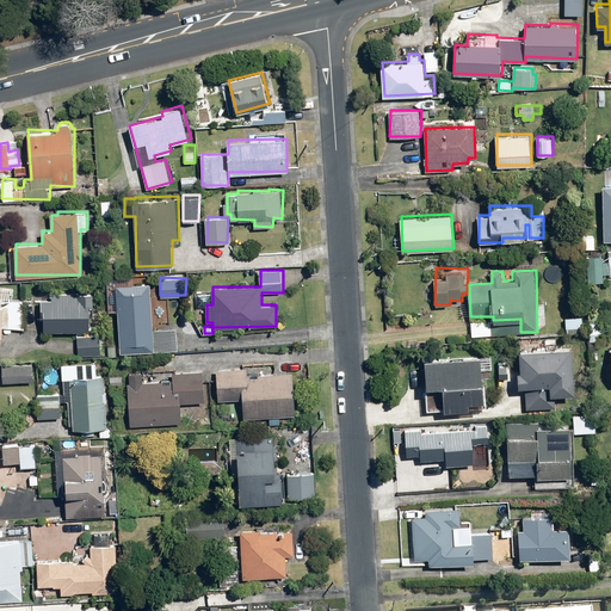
[(154,351),(154,353),(177,353),(177,329),(150,329),(150,284),(119,284),(119,351),(154,351)]
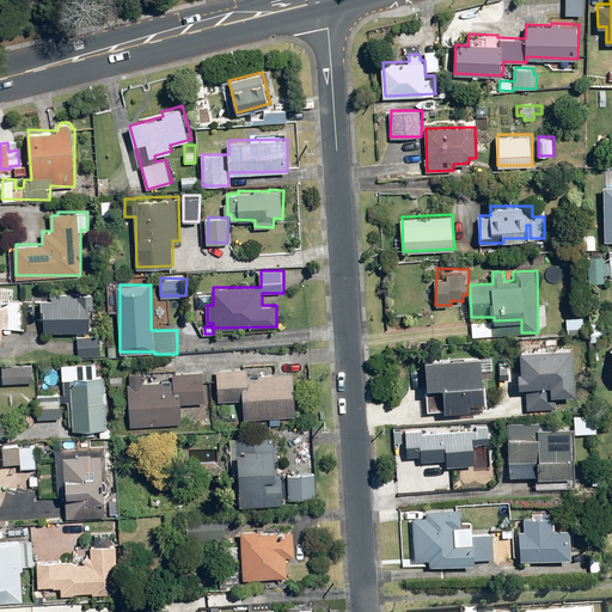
[(92,293),(53,293),(53,300),(43,300),(43,320),(46,320),(46,331),(92,331),(92,306),(95,306),(95,293),(92,293)]
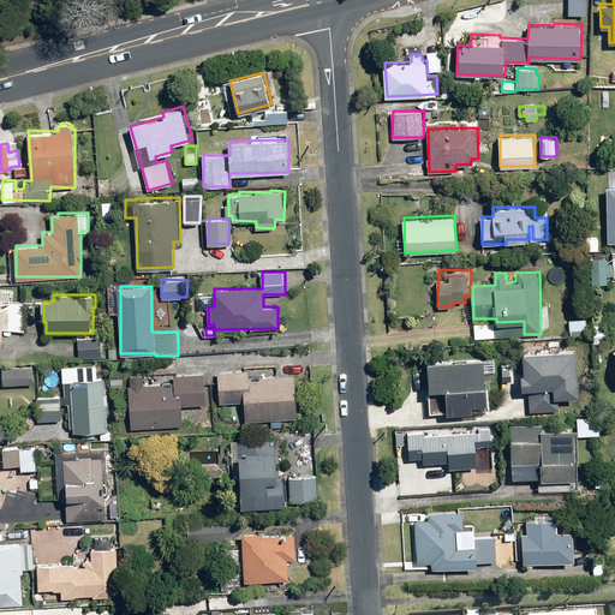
[(0,347),(3,347),(4,329),(24,332),(27,303),(6,300),(6,303),(5,308),(0,306),(1,297),(0,297),(0,347)]
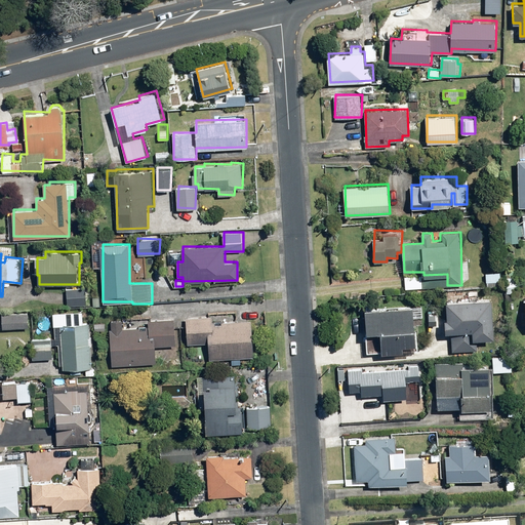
[(421,274),(406,274),(406,287),(421,288),(421,274)]
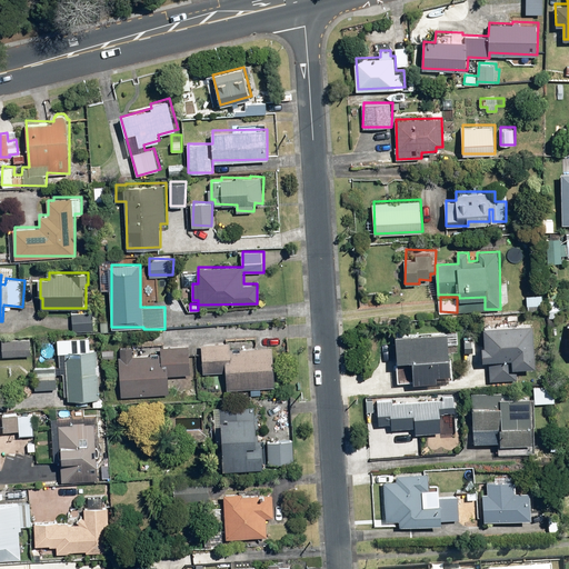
[(87,319),(87,312),(76,312),(72,311),(72,320),(73,320),(73,330),(93,330),(95,320),(87,319)]
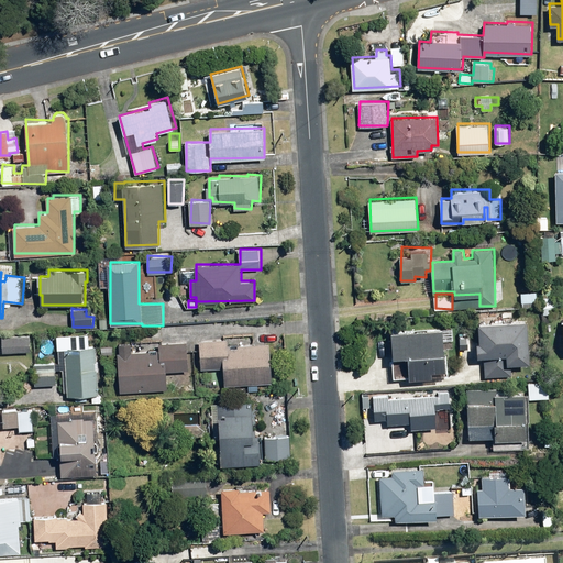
[(481,339),(478,339),(478,352),(484,352),(483,375),(506,376),(506,362),(529,362),(530,318),(481,317),(481,339)]
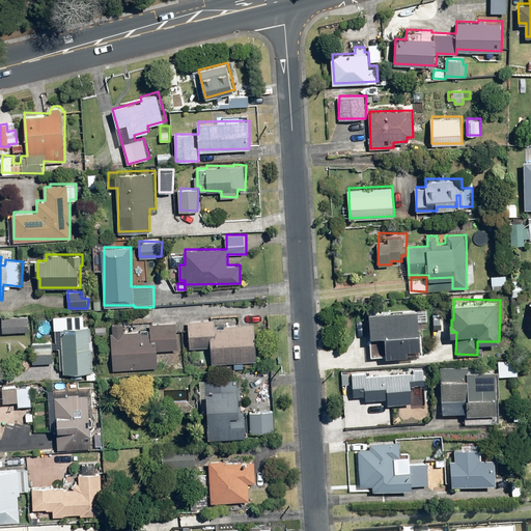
[(386,333),(387,356),(409,355),(409,346),(421,346),(419,307),(370,310),(371,334),(386,333)]
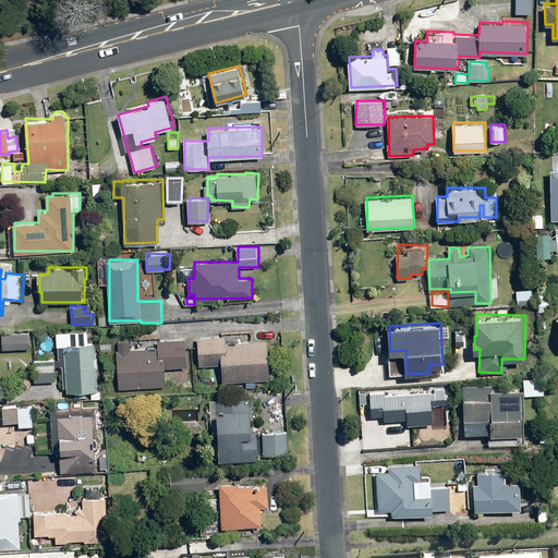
[(3,335),(2,347),(29,348),(29,335),(3,335)]
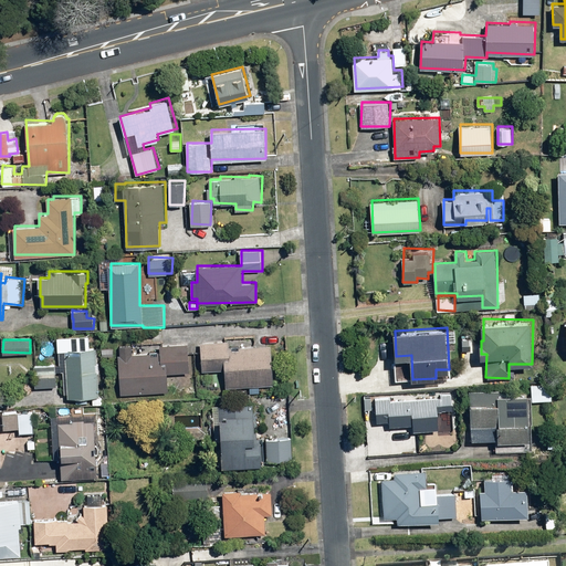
[(227,346),(227,341),(202,341),(202,370),(226,370),(226,386),(273,385),(273,345),(251,345),(251,346),(227,346)]
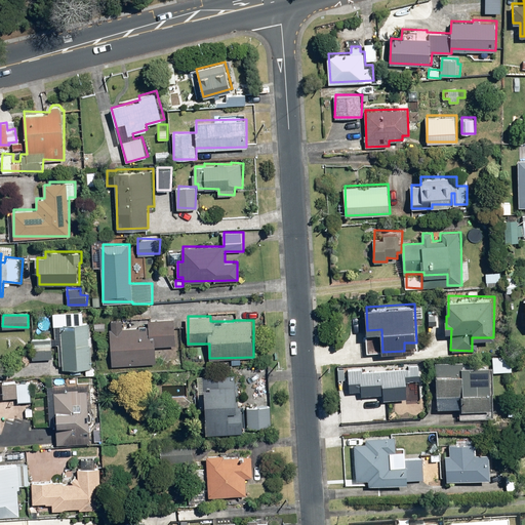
[(156,365),(156,346),(175,346),(175,319),(149,319),(149,326),(123,326),(123,320),(113,320),(112,326),(112,365),(156,365)]
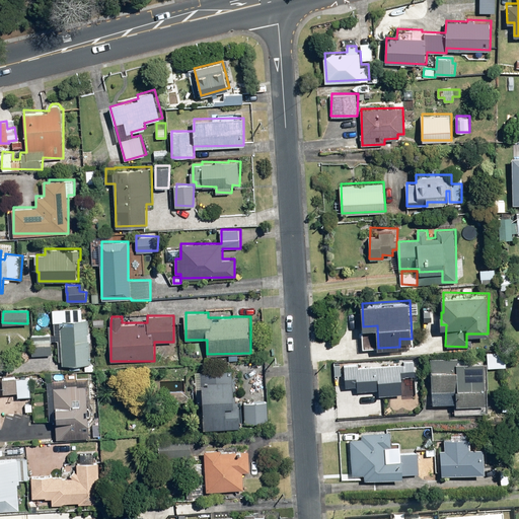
[(55,317),(55,339),(59,339),(59,360),(63,360),(63,363),(88,363),(88,317),(55,317)]
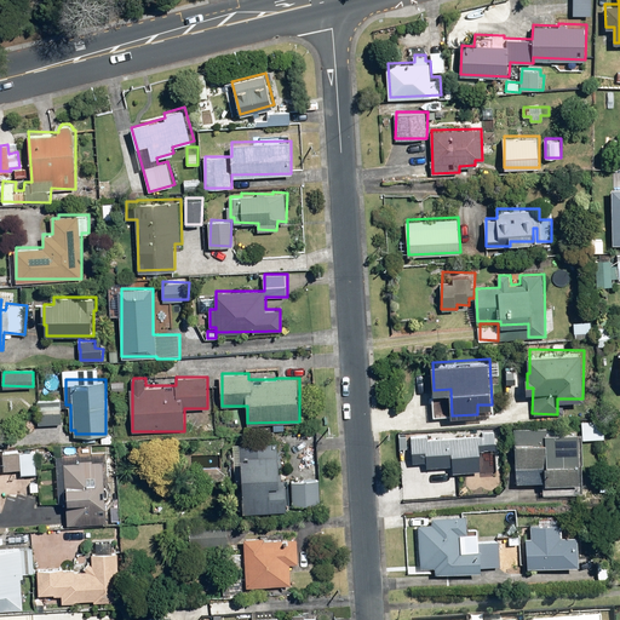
[(39,405),(38,423),(62,423),(62,405),(39,405)]
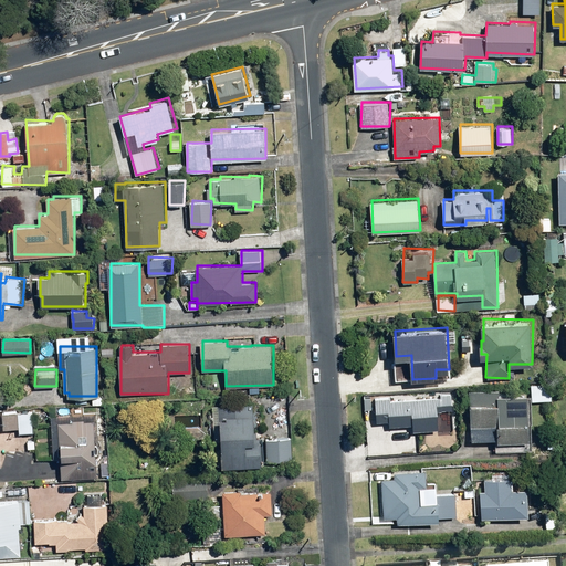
[(533,384),(532,399),(552,399),(553,384),(533,384)]
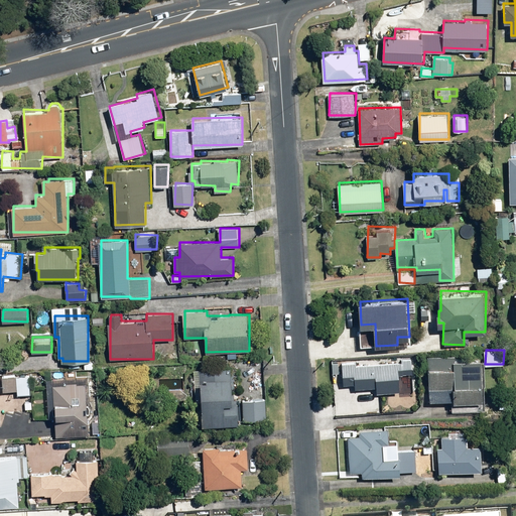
[(456,358),(456,354),(428,355),(429,398),(455,398),(455,400),(483,400),(483,357),(472,357),(472,363),(466,363),(465,357),(456,358)]
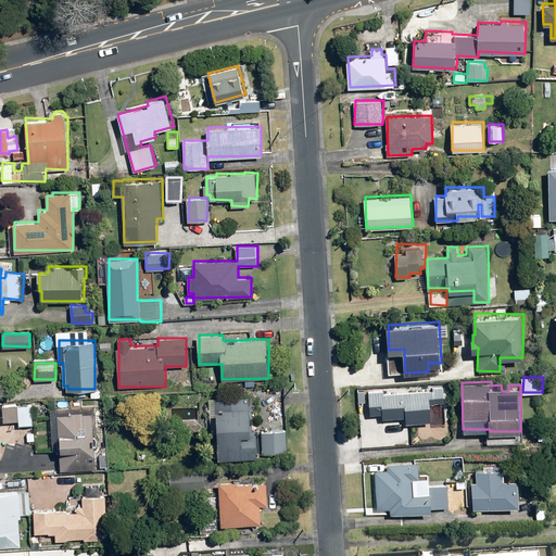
[(383,391),(383,388),(368,389),(369,413),(382,412),(382,417),(406,416),(406,422),(431,421),(430,403),(445,402),(444,386),(433,387),(433,390),(383,391)]
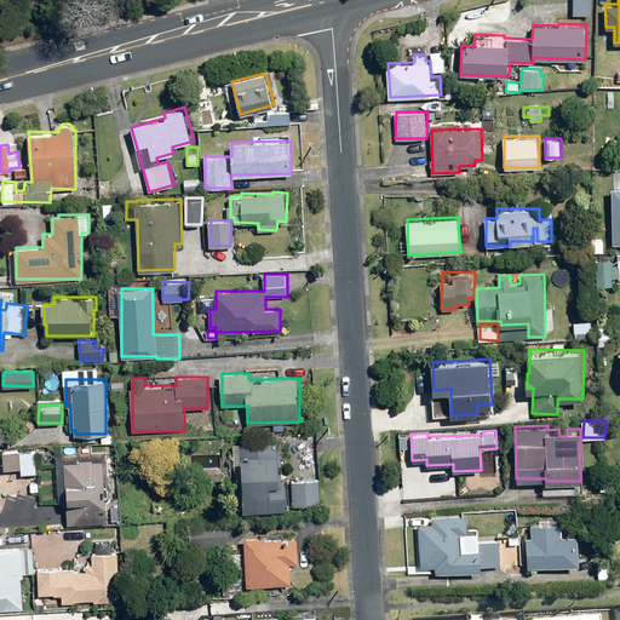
[(290,443),(241,442),(241,474),(244,474),(244,509),(287,510),(287,504),(319,504),(320,480),(290,478),(290,443)]
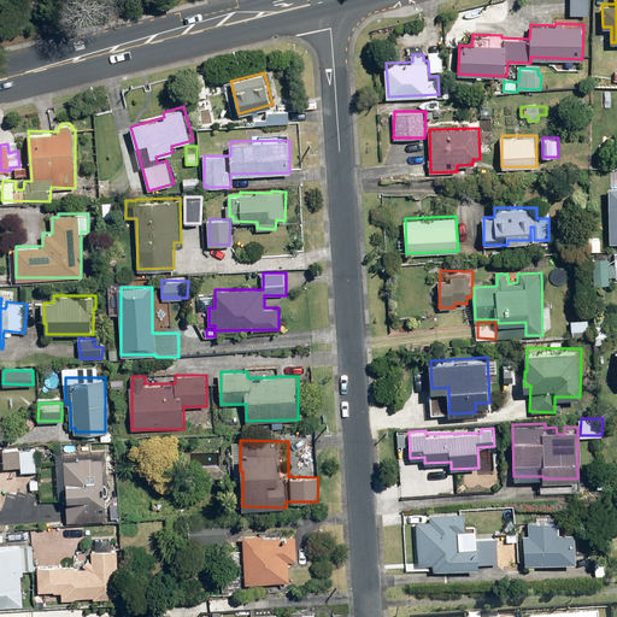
[(21,466),(21,471),(36,471),(36,448),(5,448),(5,466),(21,466)]
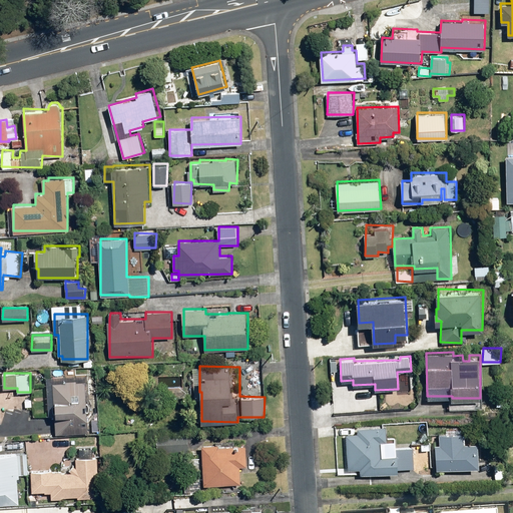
[(86,432),(87,380),(55,380),(54,432),(86,432)]
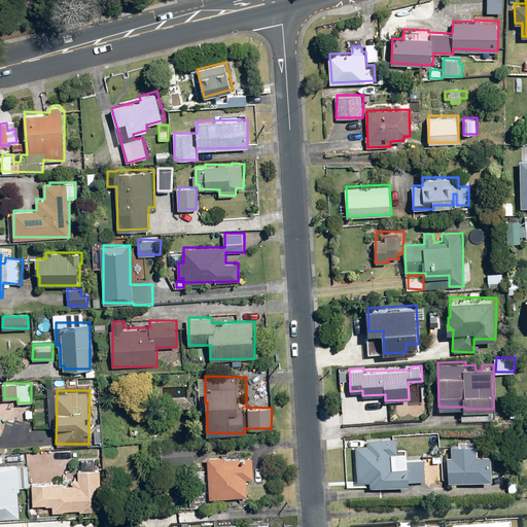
[(371,486),(410,483),(409,481),(408,464),(394,465),(392,452),(398,451),(397,437),(367,440),(367,445),(355,445),(358,482),(371,481),(371,486)]
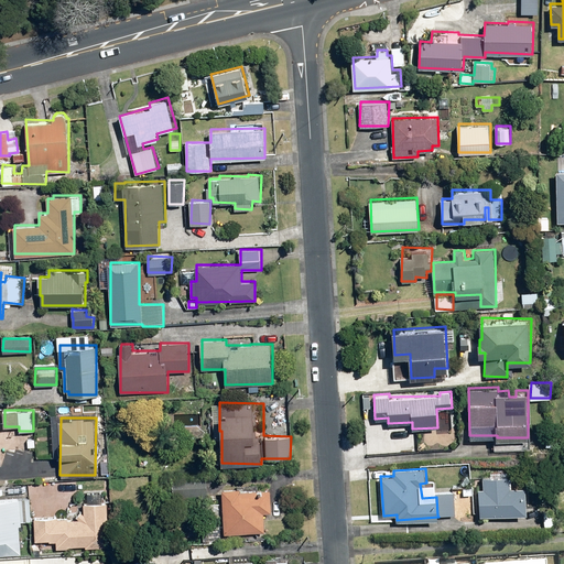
[(479,487),(480,514),(529,512),(528,485),(511,485),(511,476),(484,477),(484,486),(479,487)]
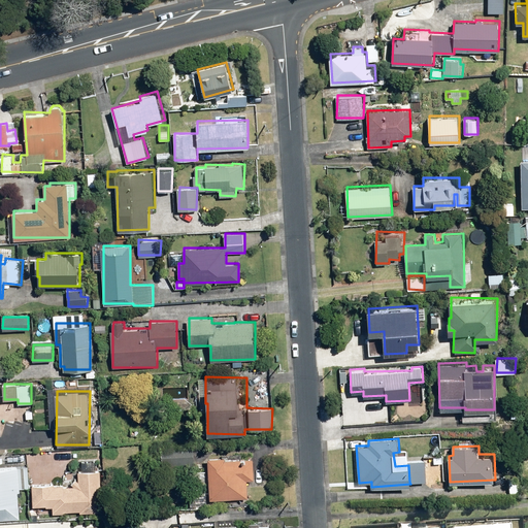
[(248,480),(255,480),(255,457),(209,457),(209,498),(248,499),(248,480)]
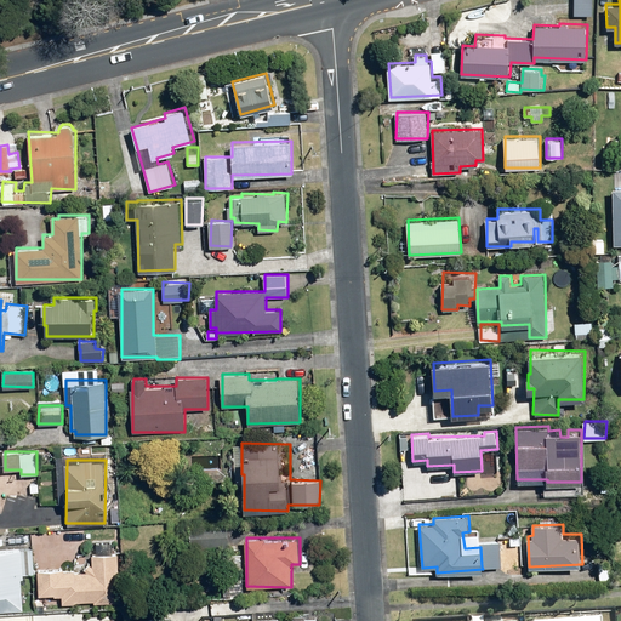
[(501,565),(500,540),(480,541),(480,547),(482,567),(501,565)]
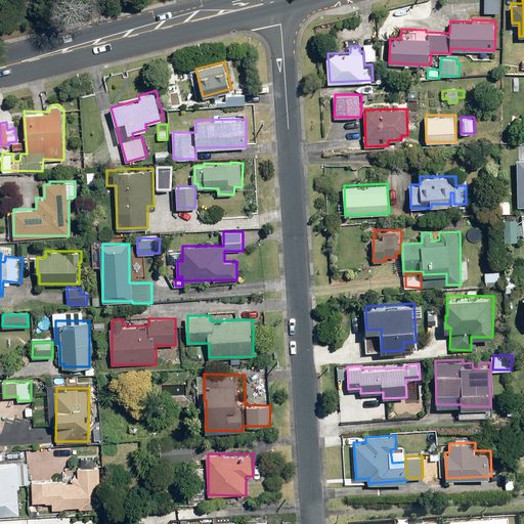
[(83,459),(82,466),(78,466),(78,476),(72,476),(72,483),(33,482),(33,503),(52,503),(52,509),(64,509),(64,506),(80,506),(80,509),(100,510),(100,504),(101,466),(92,466),(93,460),(83,459)]
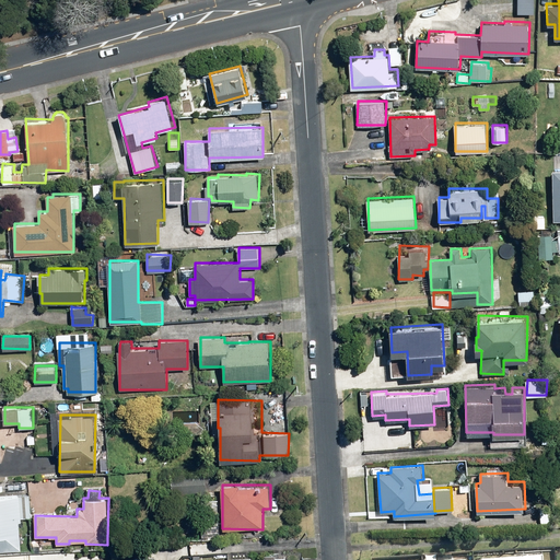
[(31,496),(23,496),(0,494),(0,550),(20,551),(20,522),(22,522),(22,517),(30,518),(31,496)]
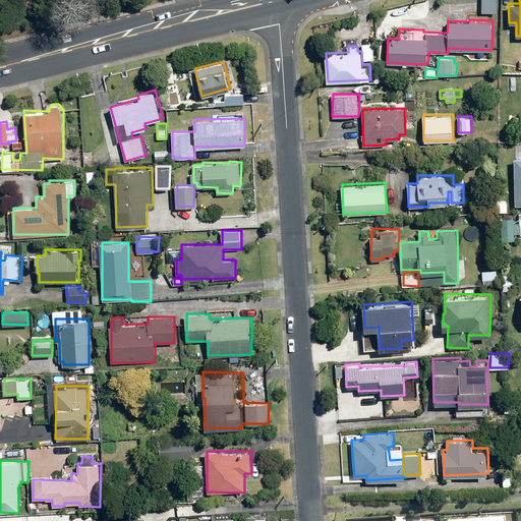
[(205,484),(188,483),(187,501),(204,502),(205,484)]
